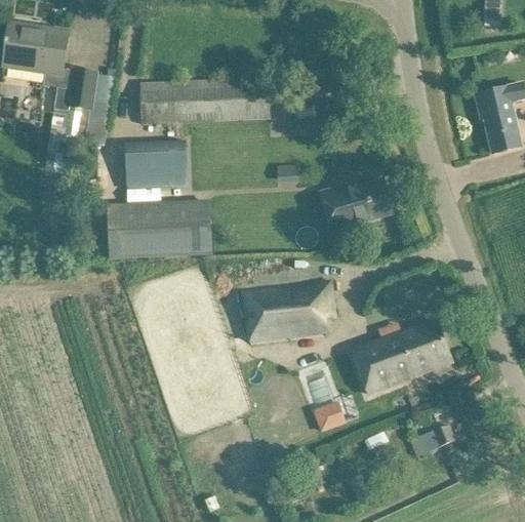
[(484,8),(483,28),(498,28),(499,9),(484,8)]
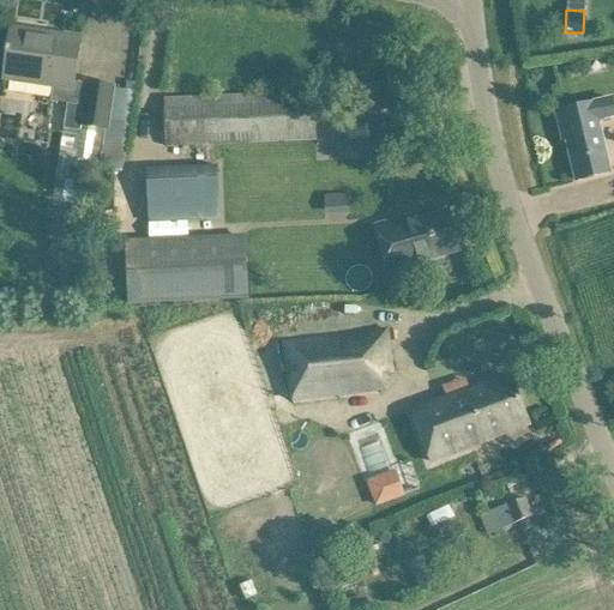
[(80,121),(107,125),(113,85),(86,82),(86,83),(72,80),(78,36),(53,32),(52,37),(12,31),(10,46),(6,44),(5,50),(8,50),(5,76),(54,83),(52,97),(84,102),(80,121)]
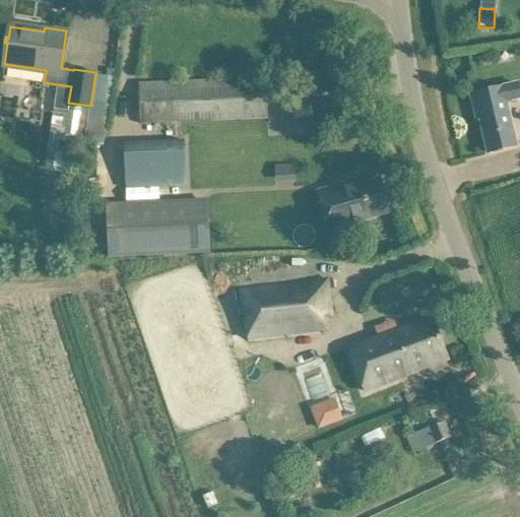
[(365,50),(354,55),(360,64),(369,59),(365,50)]
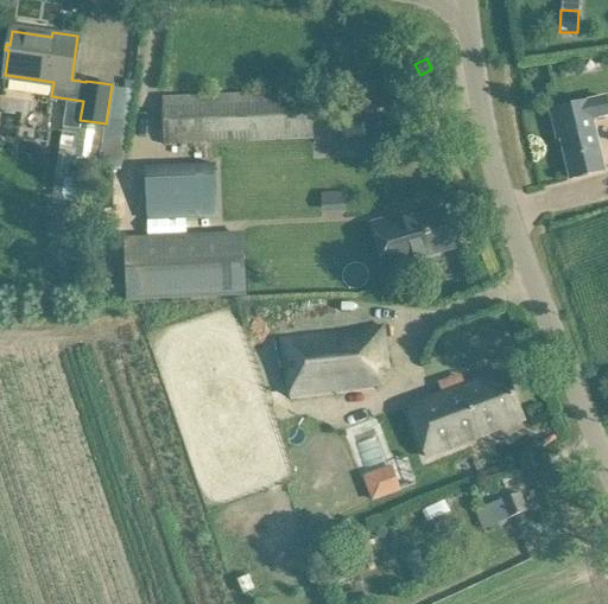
[(356,84),(358,106),(386,106),(385,83),(356,84)]
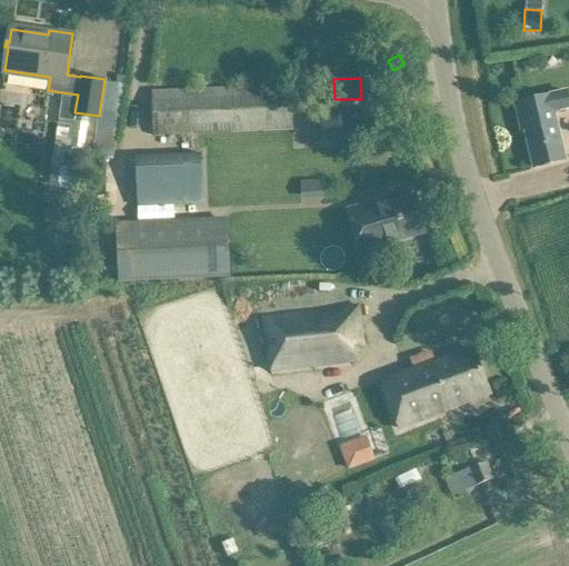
[(296,125),(292,81),(151,89),(153,132),(296,125)]
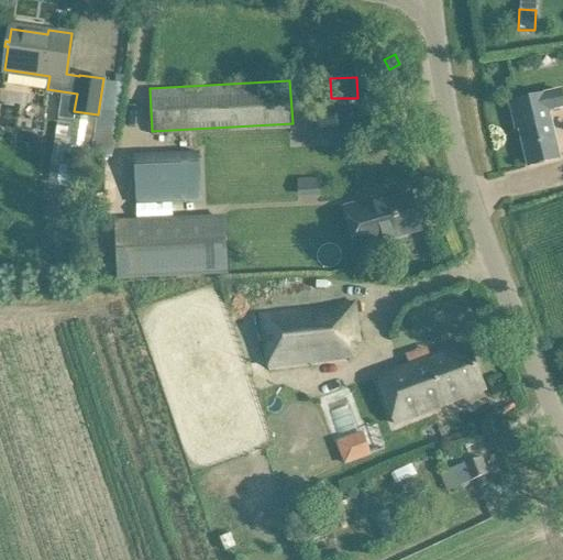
[(543,92),(510,100),(515,119),(518,118),(529,164),(559,156),(548,108),(562,103),(562,97),(561,88),(543,92)]
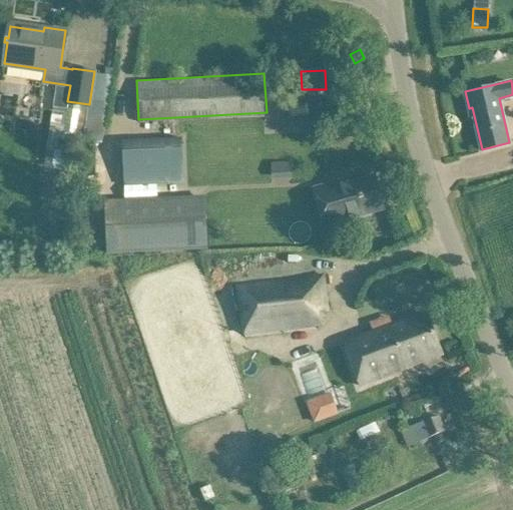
[(181,138),(122,142),(124,185),(184,182),(181,138)]
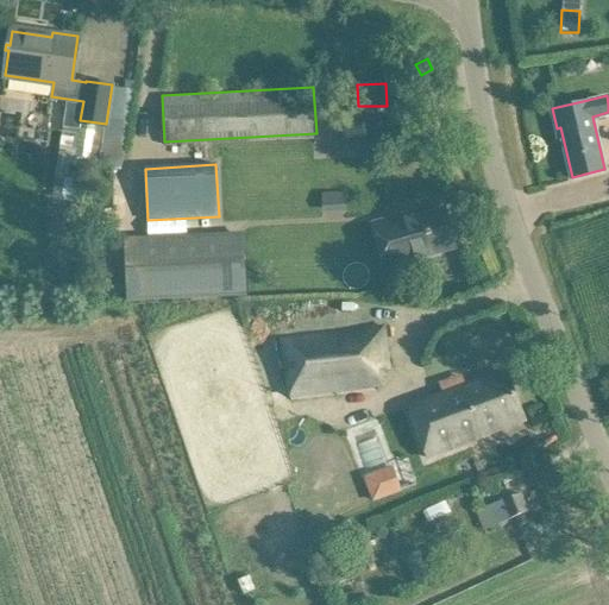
[(445,206),(420,213),(396,220),(394,214),(371,220),(384,266),(456,246),(445,206)]
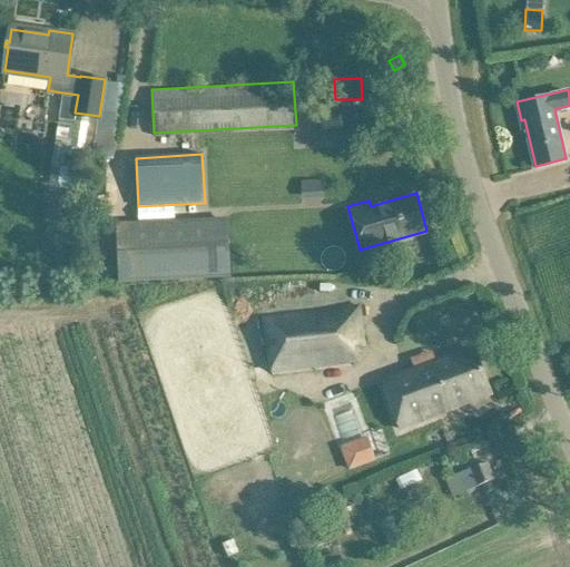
[(117,281),(229,276),(227,216),(115,221),(117,281)]
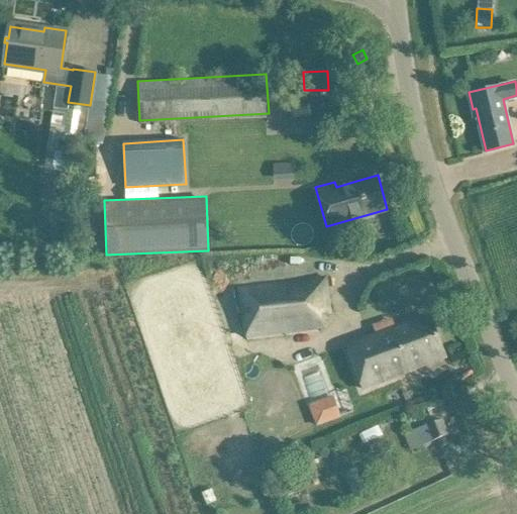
[(238,286),(244,337),(320,328),(319,314),(324,314),(321,277),(238,286)]
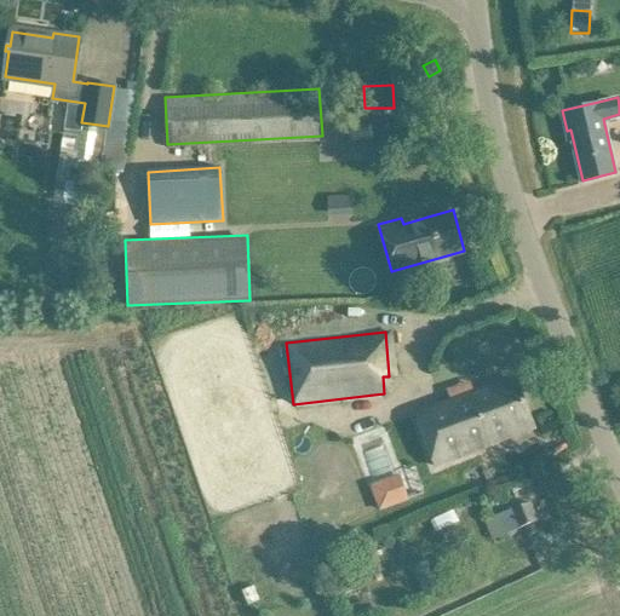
[(469,387),(491,381),(488,372),(465,378),(469,387)]
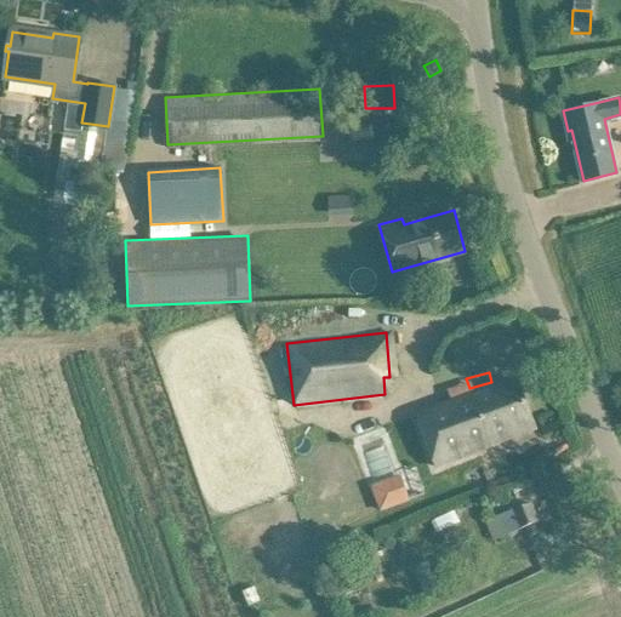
[(513,378),(491,388),(416,412),(434,464),(471,452),(493,443),(489,435),(530,418),(513,378)]
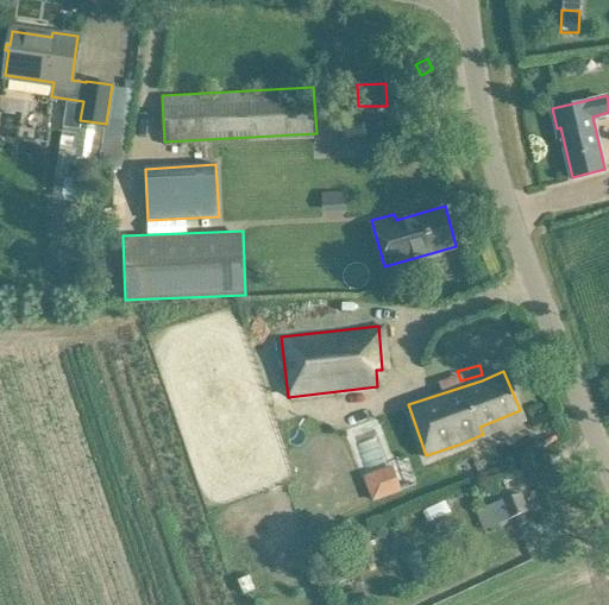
[(390,466),(365,474),(374,497),(399,489),(390,466)]
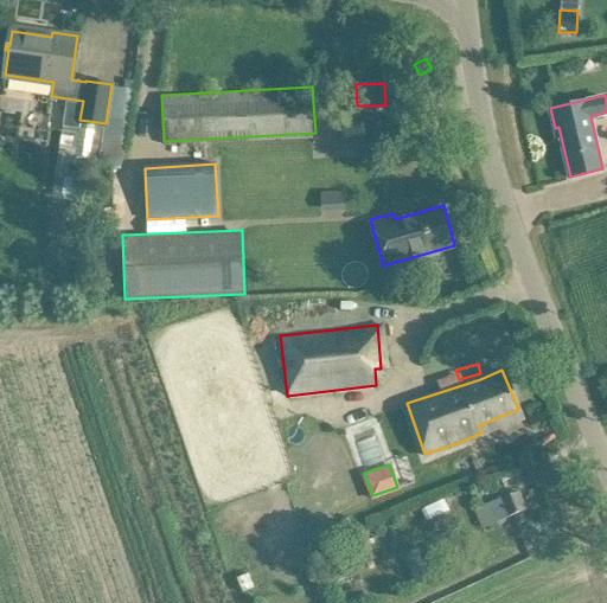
[(519,489),(475,507),(483,527),(489,525),(513,515),(517,523),(525,519),(522,510),(526,508),(519,489)]
